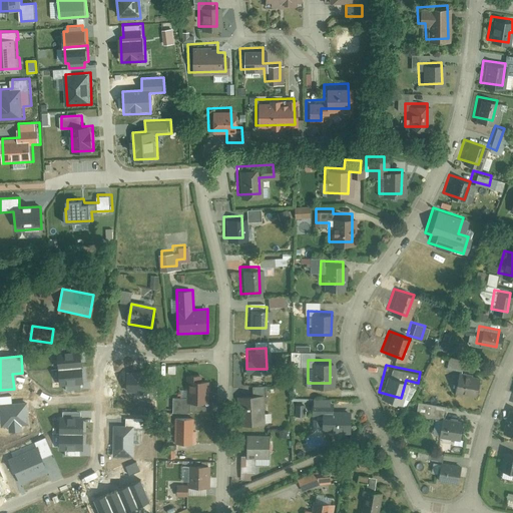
[(83,366),(58,368),(59,387),(85,385),(83,366)]
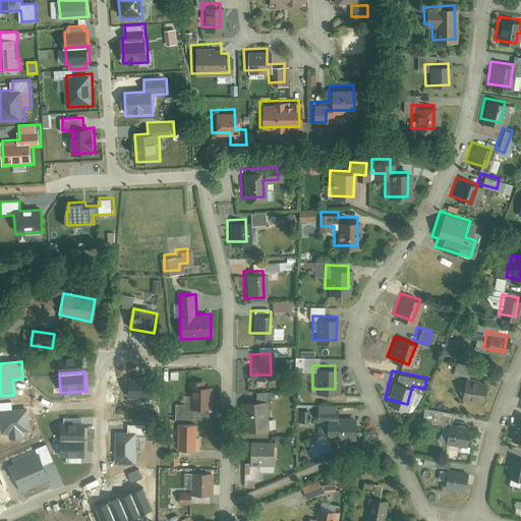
[(461,374),(458,396),(478,399),(481,378),(461,374)]
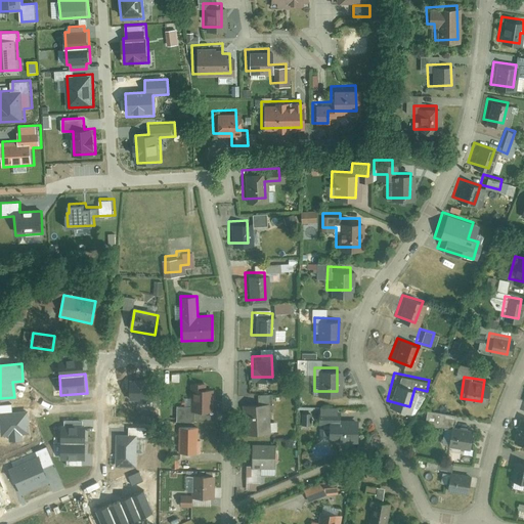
[(130,382),(130,399),(153,399),(153,381),(130,382)]
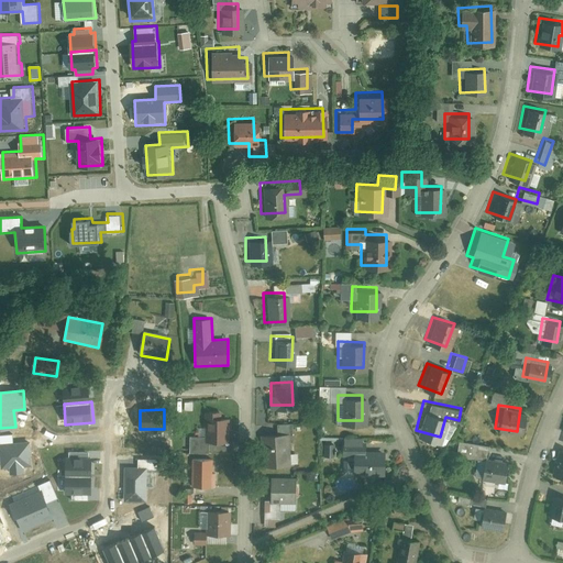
[(190,435),(190,453),(209,453),(209,442),(229,442),(230,419),(220,419),(220,414),(205,414),(205,437),(190,435)]
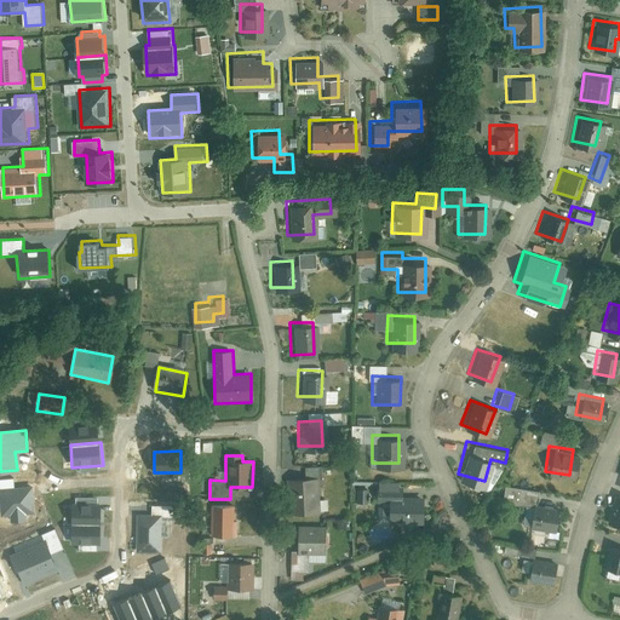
[(287,475),(288,506),(315,505),(314,474),(287,475)]
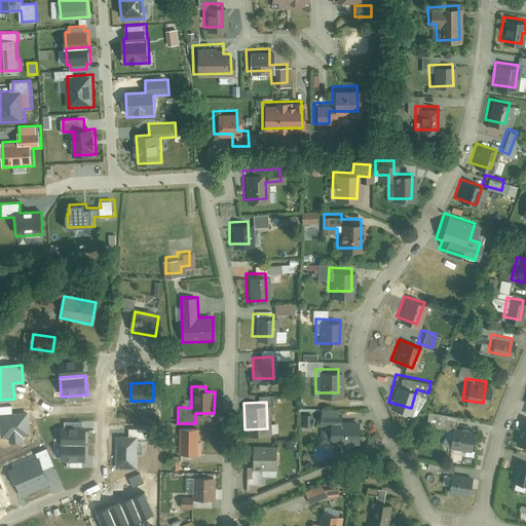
[(326,418),(327,440),(355,439),(354,416),(335,417),(335,408),(313,409),(313,419),(326,418)]
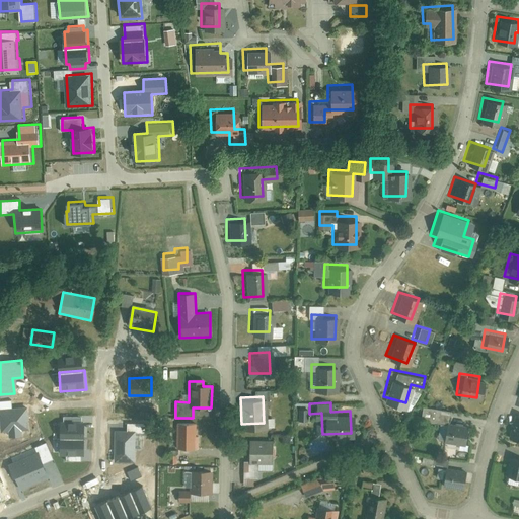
[(27,408),(0,408),(0,421),(0,431),(28,430),(27,408)]
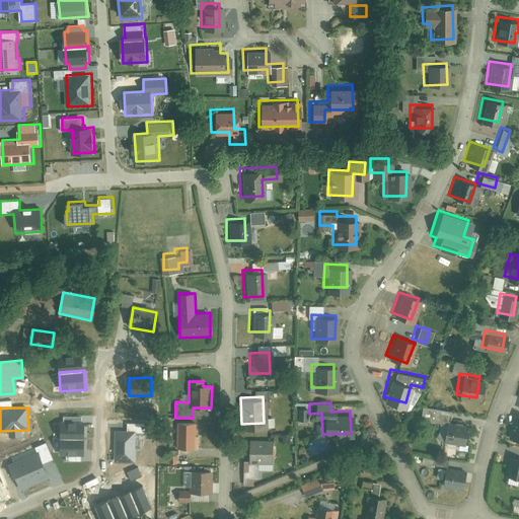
[(518,417),(516,417),(510,438),(518,441),(518,417)]
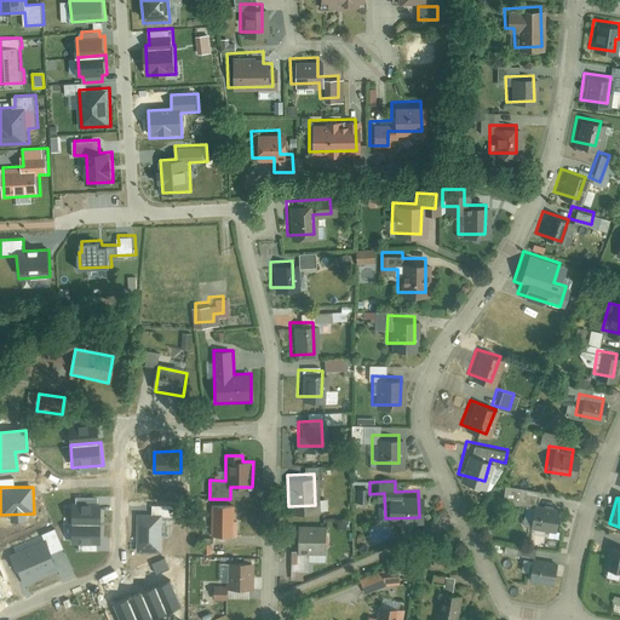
[(529,501),(526,526),(549,529),(552,505),(529,501)]
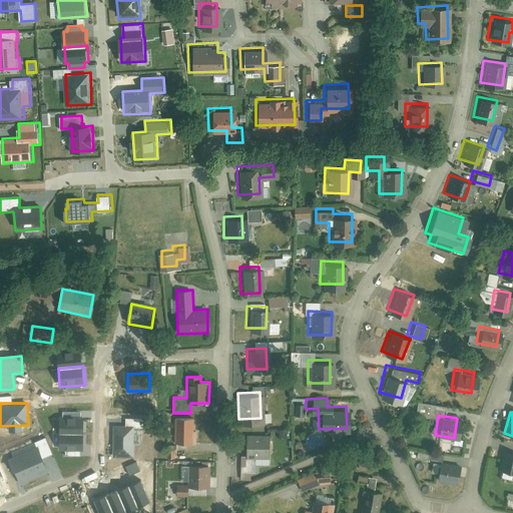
[(83,417),(59,417),(59,450),(83,450),(83,417)]
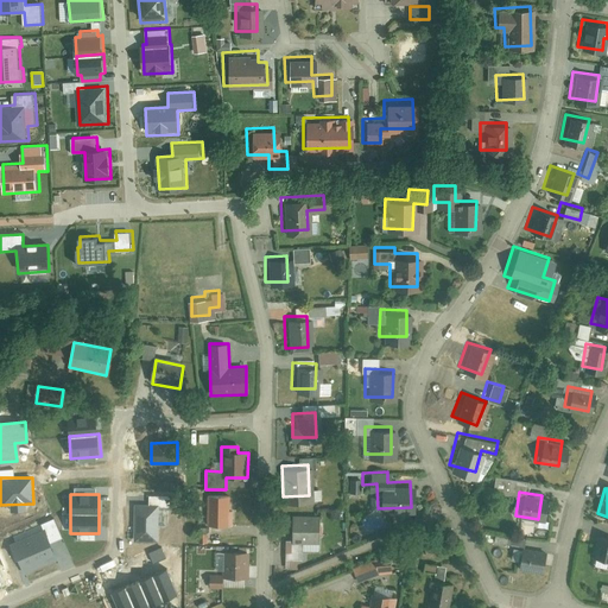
[(229,498),(208,498),(208,524),(230,524),(229,498)]
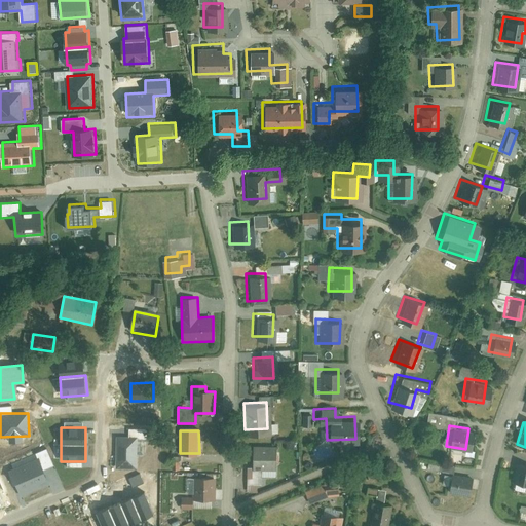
[(137,468),(137,437),(116,437),(116,468),(137,468)]
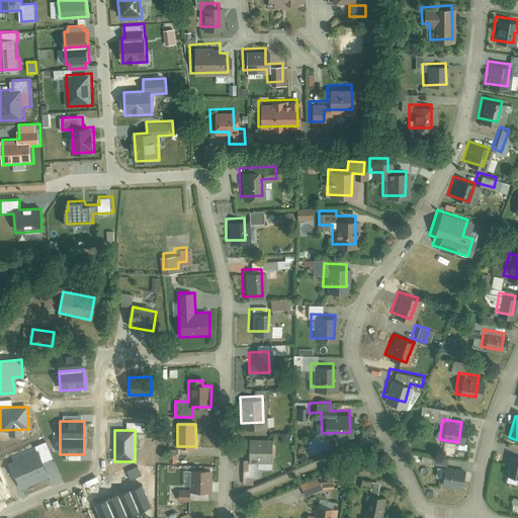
[(266,435),(245,434),(244,457),(265,458),(266,435)]
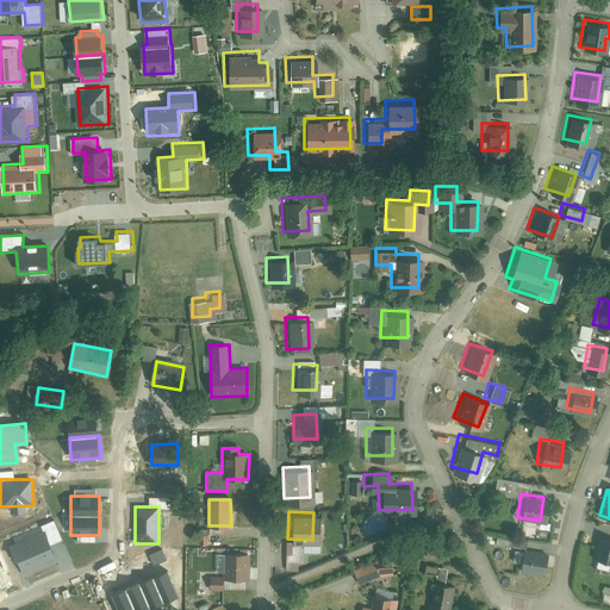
[(45,530),(10,546),(20,572),(56,556),(45,530)]
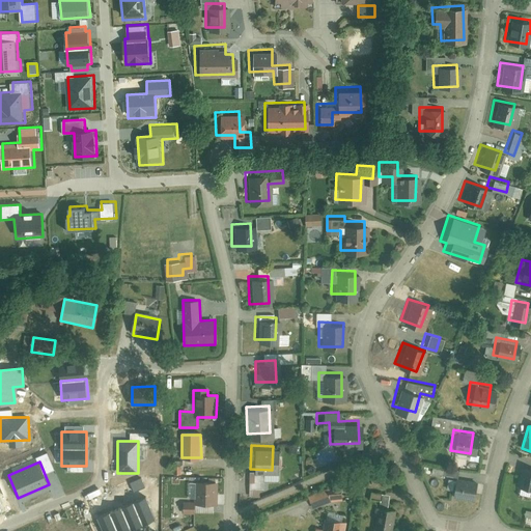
[(530,486),(530,466),(516,464),(512,483),(530,486)]
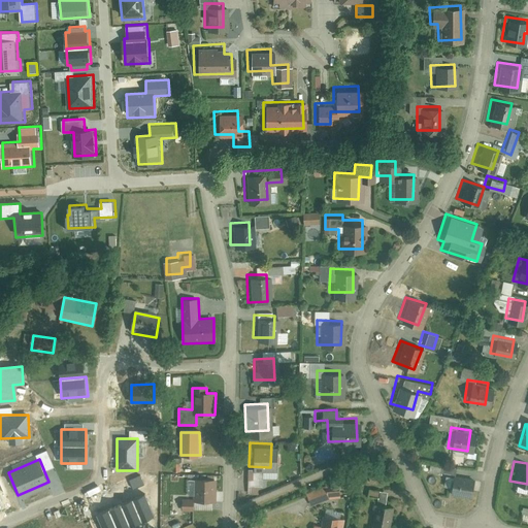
[(469,473),(451,471),(449,490),(467,492),(469,473)]
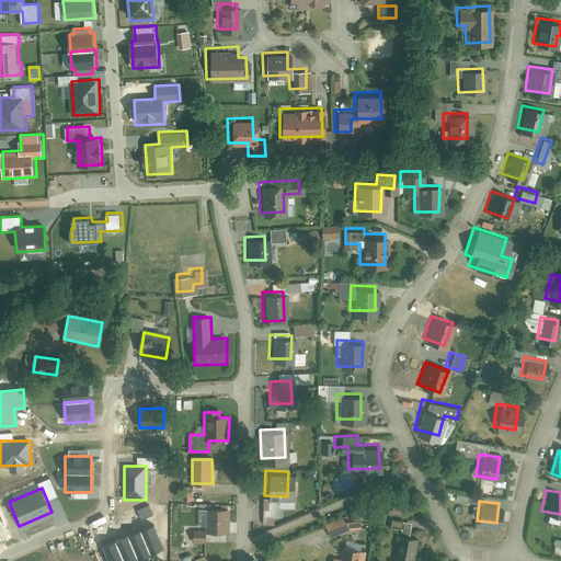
[(230,511),(208,510),(208,531),(230,534),(230,511)]
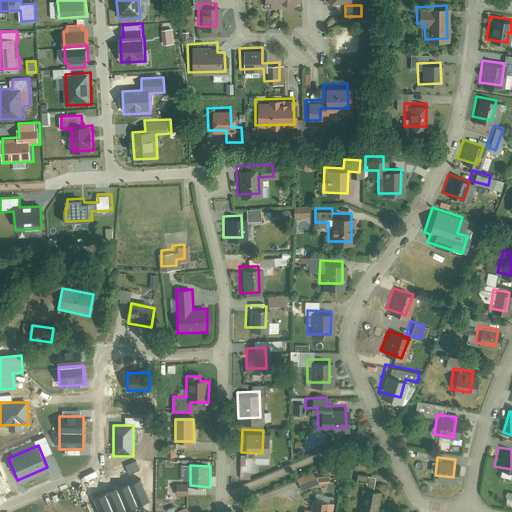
[(297,480),(302,493),(319,487),(331,486),(330,475),(317,476),(317,473),(297,480)]
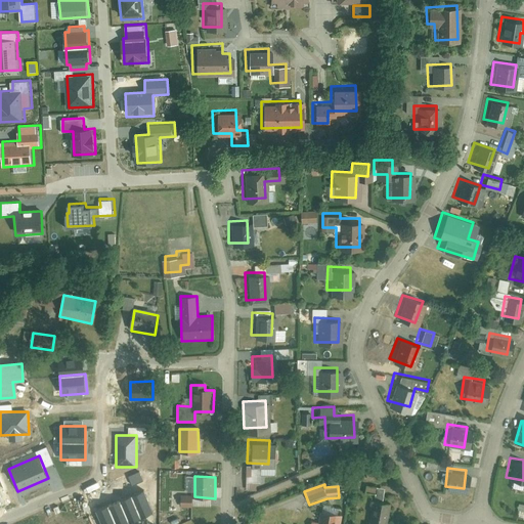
[(145,487),(96,508),(102,523),(133,523),(157,515),(145,487)]
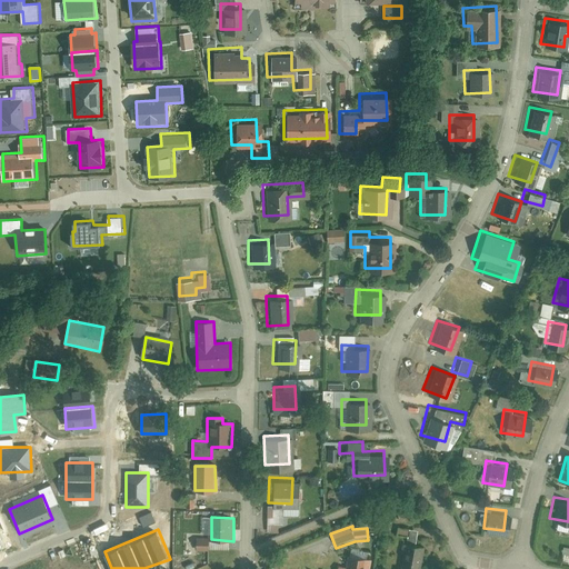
[(408,531),(406,546),(416,547),(418,532),(408,531)]
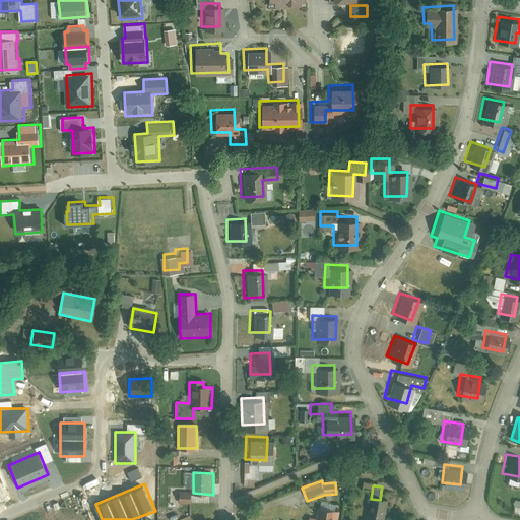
[(182,493),(182,503),(193,504),(193,493),(182,493)]
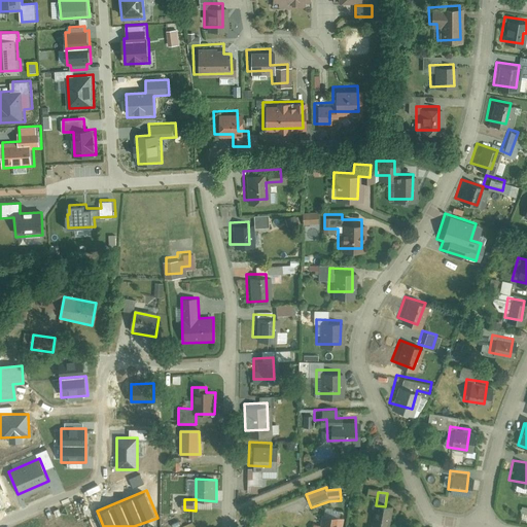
[(371,526),(391,526),(393,507),(385,506),(376,505),(374,505),(371,526)]
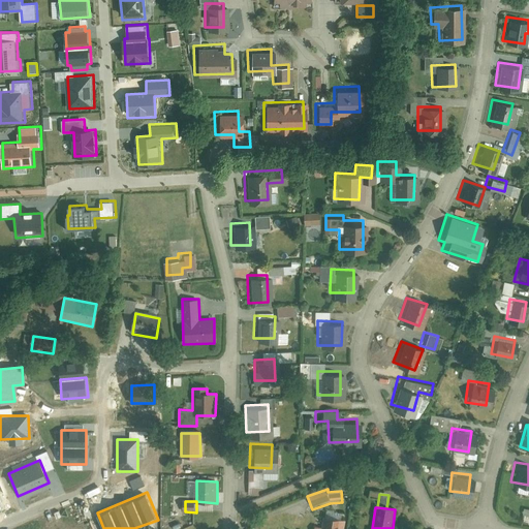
[(319,514),(316,528),(335,528),(338,518),(319,514)]
